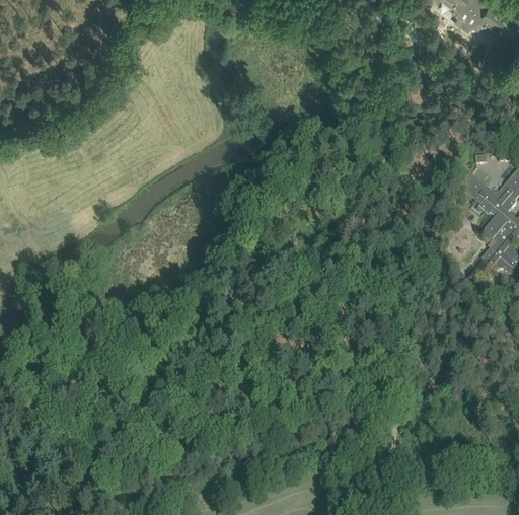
[(419,3),(427,8),(431,2),(428,0),(421,0),(419,3)]
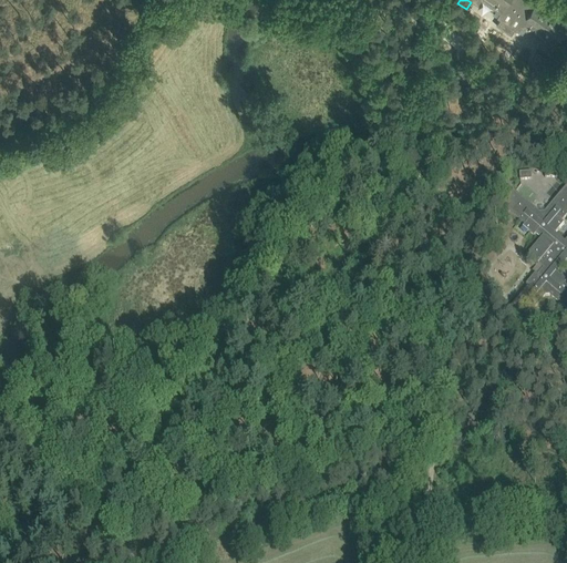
[(488,0),(501,8),(497,12),(501,14),(496,21),(503,26),(507,20),(519,0),(488,0)]
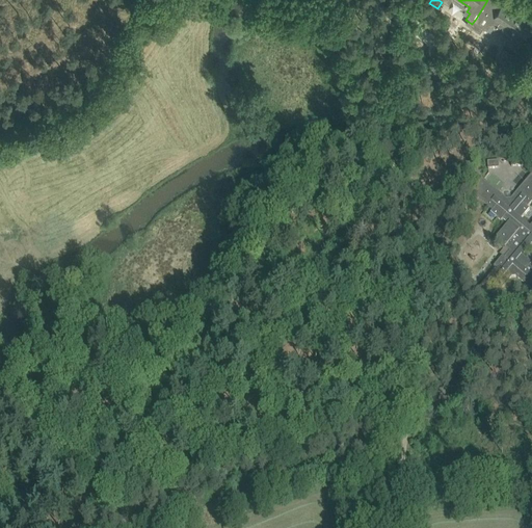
[(487,0),(476,19),(472,24),(479,28),(483,23),(485,25),(488,21),(506,32),(502,37),(513,46),(526,27),(529,29),(531,25),(531,20),(526,16),(524,18),(501,2),(502,1),(501,0),(487,0)]
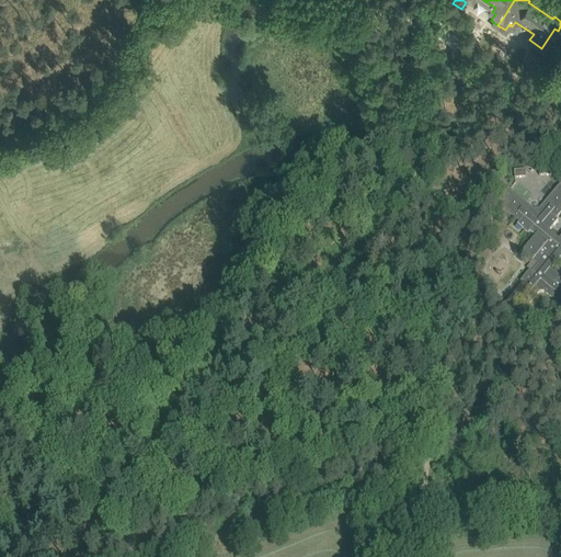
[(527,53),(536,59),(540,52),(531,46),(527,53)]
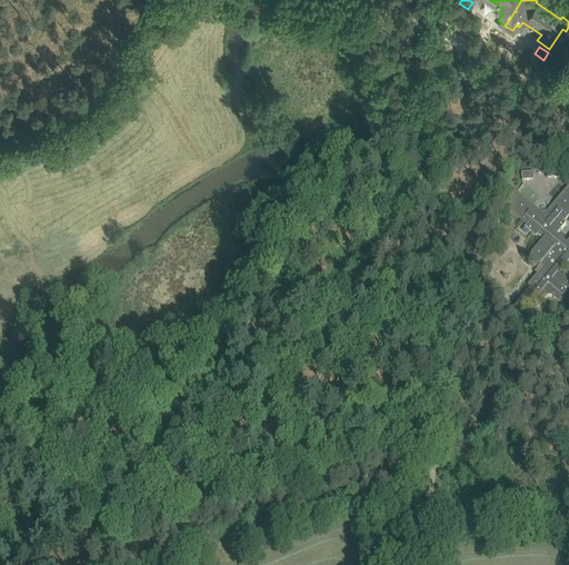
[(558,166),(546,167),(547,175),(559,174),(558,166)]
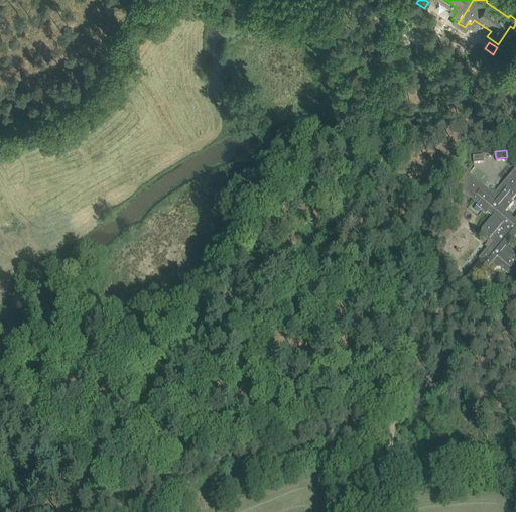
[(483,152),(473,153),(473,160),(484,159),(483,152)]
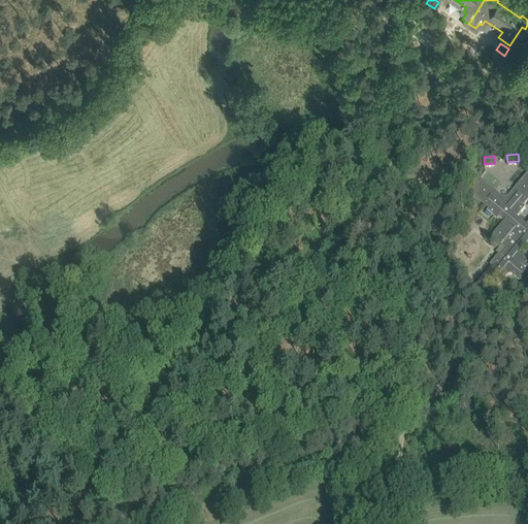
[(501,193),(486,179),(479,173),(473,178),(474,179),(472,183),(471,182),(467,187),(489,205),(487,207),(497,216),(499,214),(504,219),(490,236),(498,242),(499,240),(505,246),(500,253),(498,251),(490,261),(492,263),(474,285),(488,295),(507,272),(512,271),(527,284),(527,261),(525,260),(527,258),(518,250),(527,236),(527,219),(526,222),(517,214),(525,203),(523,202),(527,195),(527,169),(527,168),(507,193),(501,193)]
